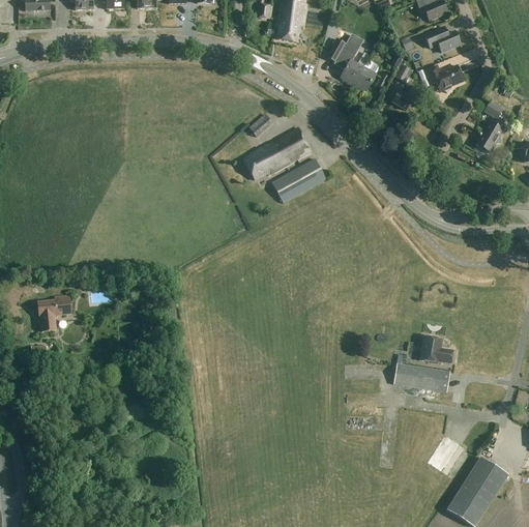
[(26,0),(26,9),(51,9),(50,0),(26,0)]
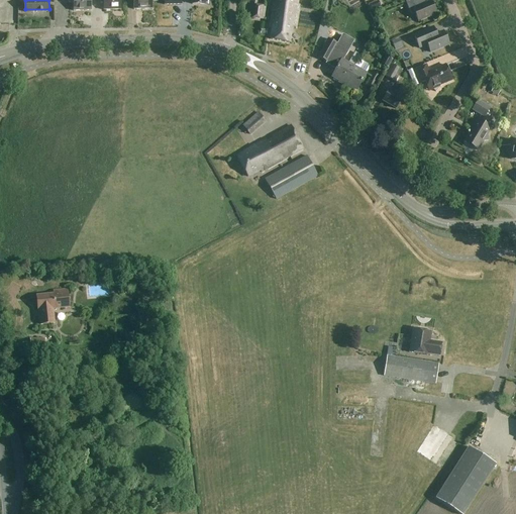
[(74,0),(75,8),(92,8),(91,0),(74,0)]
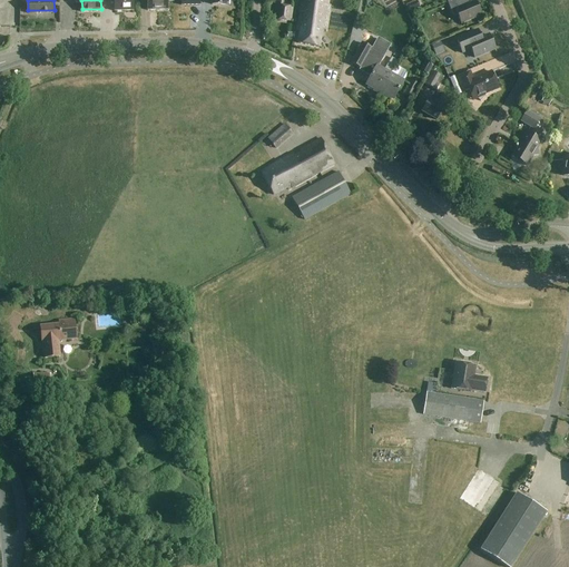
[(294,18),(295,5),(283,2),(283,0),(276,0),(275,16),(294,18)]
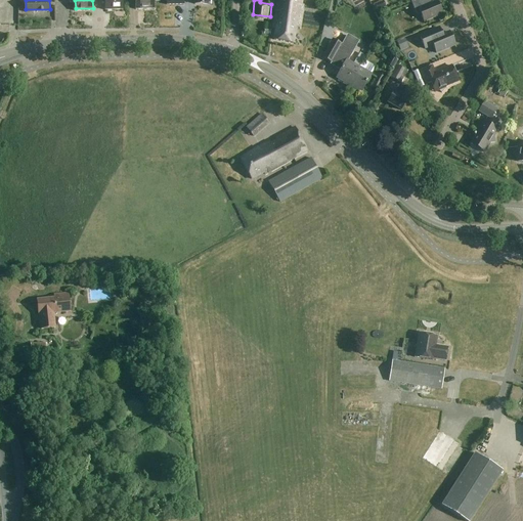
[(300,25),(303,0),(276,0),(273,26),(275,27),(274,37),(294,40),(297,25),(300,25)]
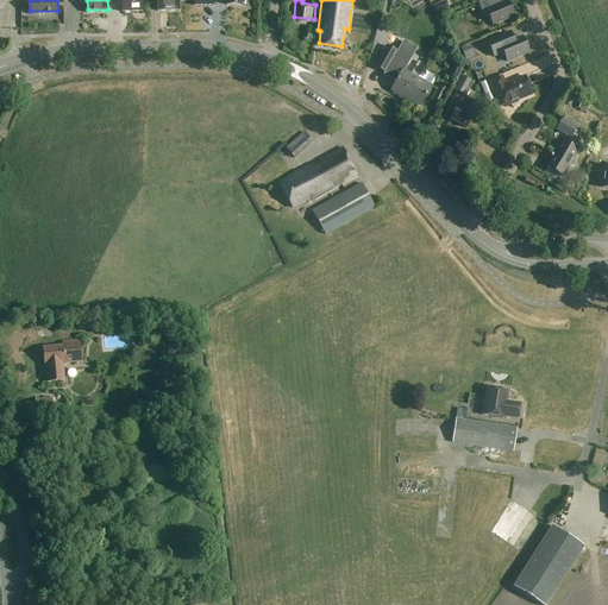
[(444,0),(434,4),(438,11),(450,6),(446,0),(444,0)]
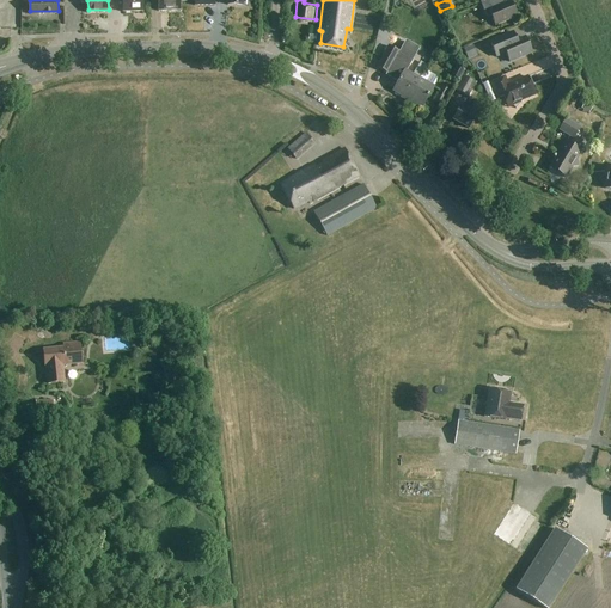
[(505,5),(502,0),(486,0),(481,2),(487,18),(492,17),(495,26),(517,18),(511,2),(505,5)]
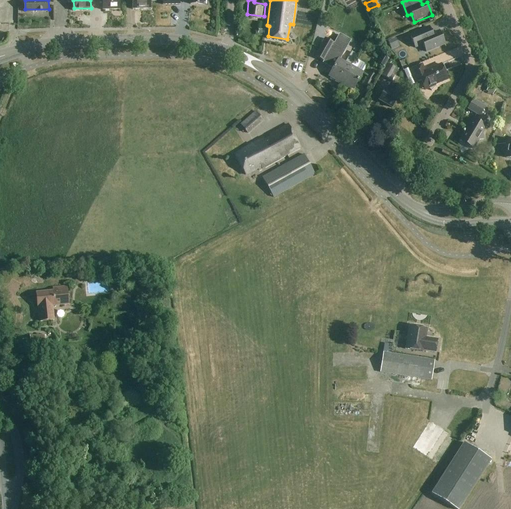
[(0,43),(3,43),(5,42),(7,41),(8,40),(9,37),(9,31),(8,22),(0,19),(0,43)]
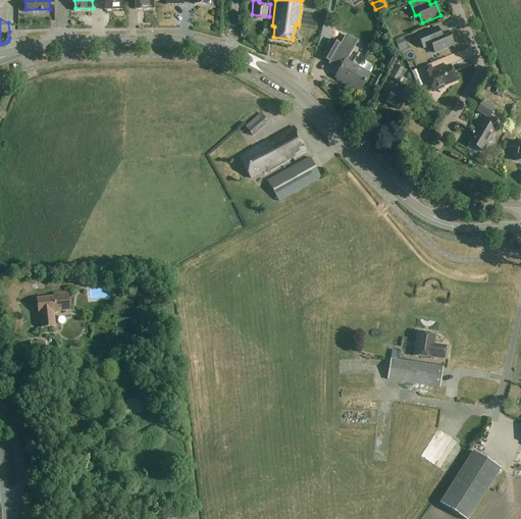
[(417,33),(418,36),(423,49),(431,46),(434,53),(454,46),(453,44),(455,43),(450,29),(441,32),(438,24),(417,33)]
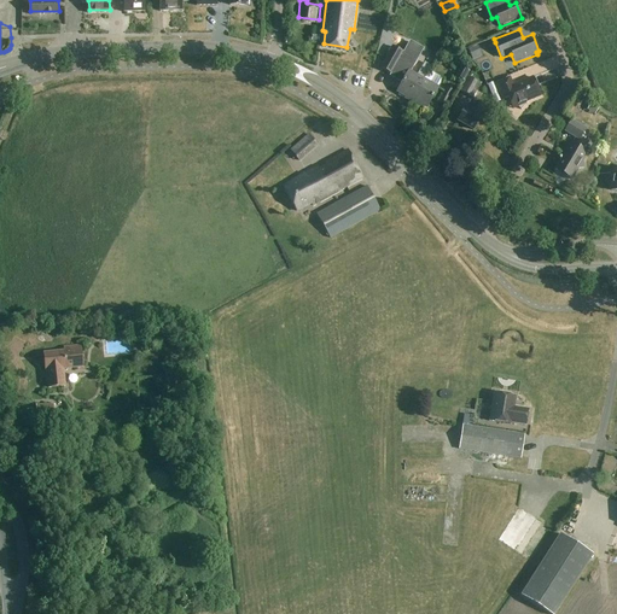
[(402,72),(411,57),(403,53),(405,50),(393,42),(380,65),(393,71),(395,69),(402,72)]
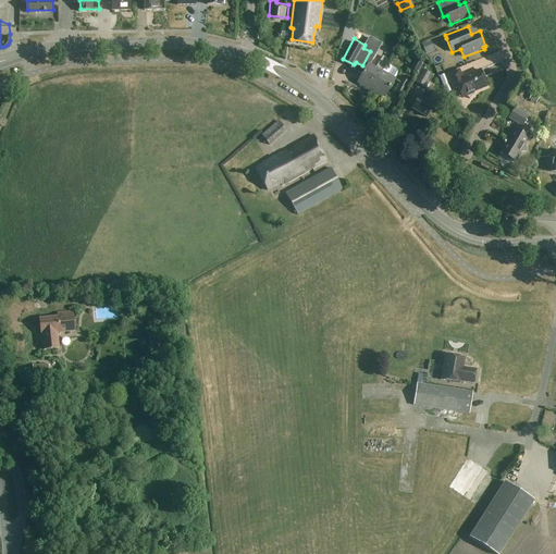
[(425,52),(435,48),(432,38),(421,42),(425,52)]
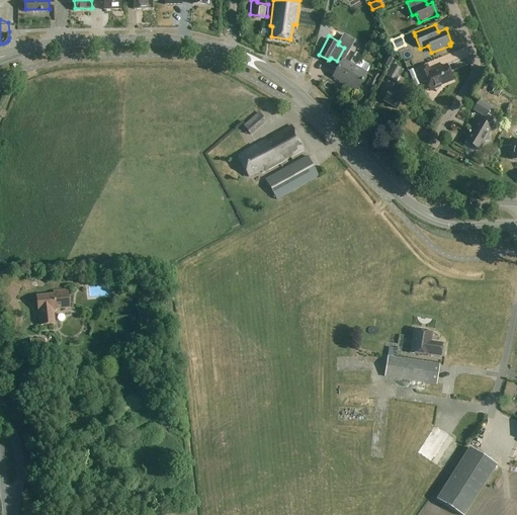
[(386,54),(382,62),(390,66),(394,58),(386,54)]
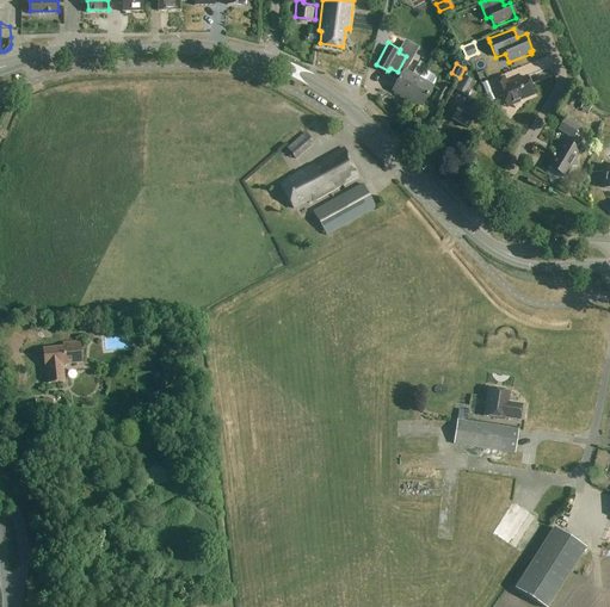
[(408,95),(420,74),(405,66),(393,87),(408,95)]
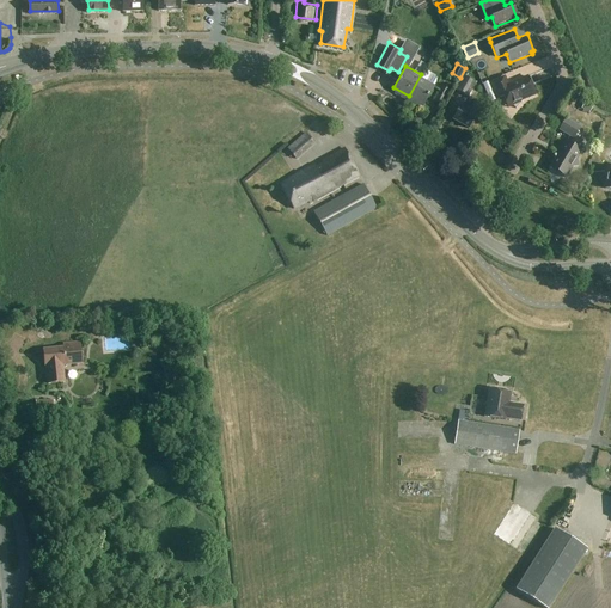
[(421,74),(409,96),(423,104),(435,83),(421,74)]
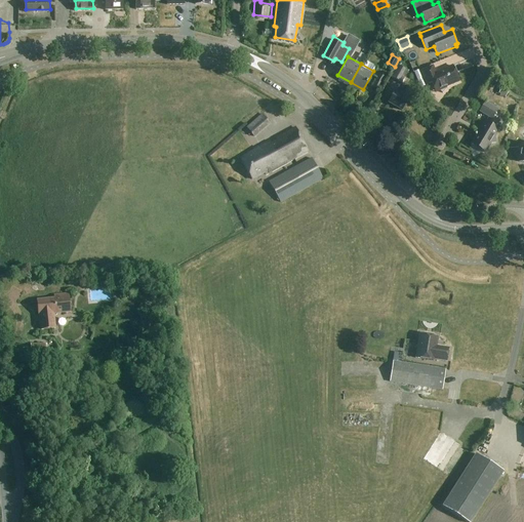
[(398,64),(396,67),(392,76),(403,81),(409,69),(398,64)]
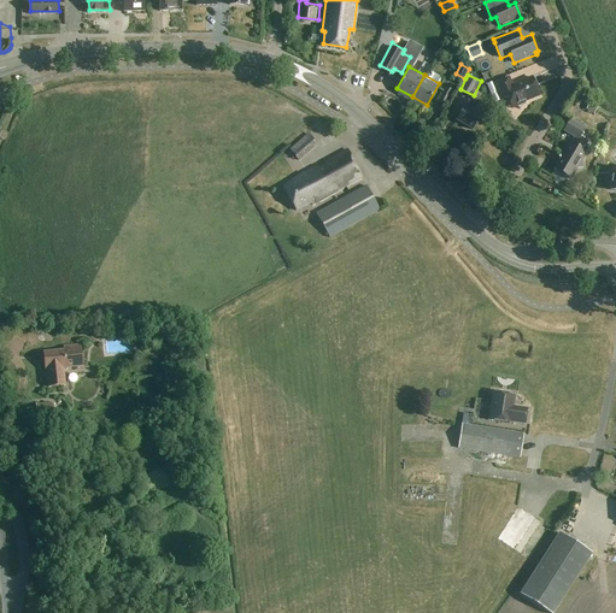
[(539,98),(532,78),(511,87),(509,78),(493,86),(500,101),(508,99),(512,110),(516,107),(539,98)]
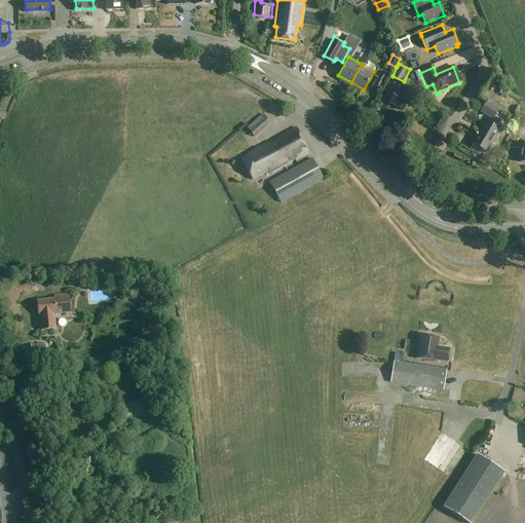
[(353,88),(329,69),(323,77),(346,97),(353,88)]
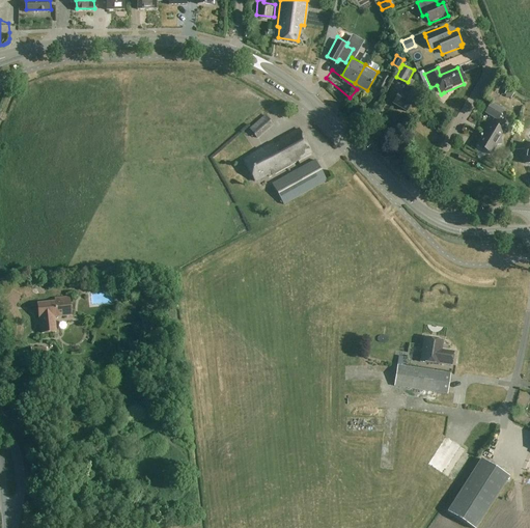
[(383,89),(390,76),(384,73),(377,86),(383,89)]
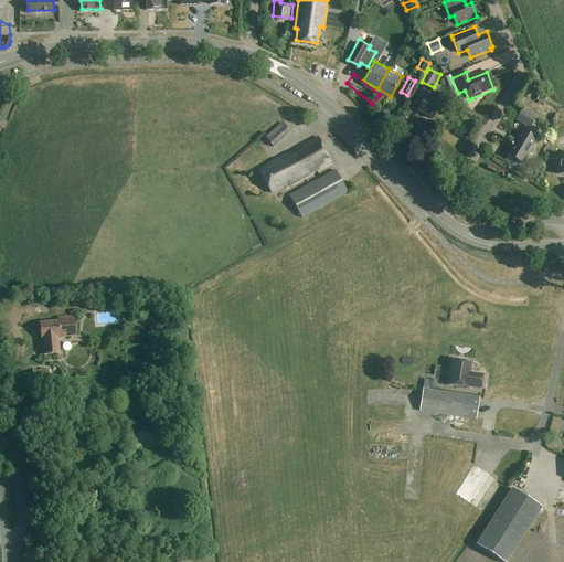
[(442,104),(447,94),(439,89),(435,98),(432,96),(431,98),(425,96),(418,107),(433,115),(439,103),(442,104)]
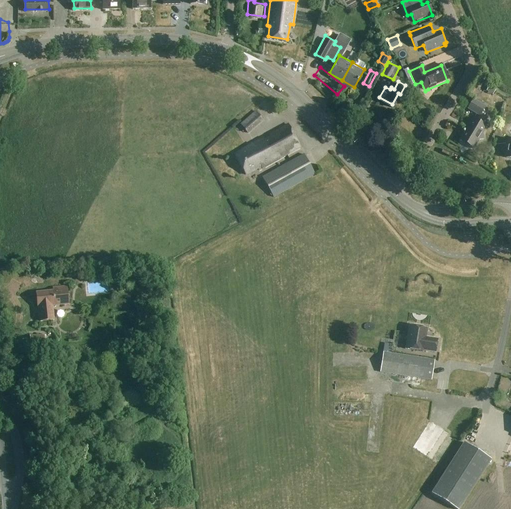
[(481,114),(486,105),(474,98),(469,106),(481,114)]
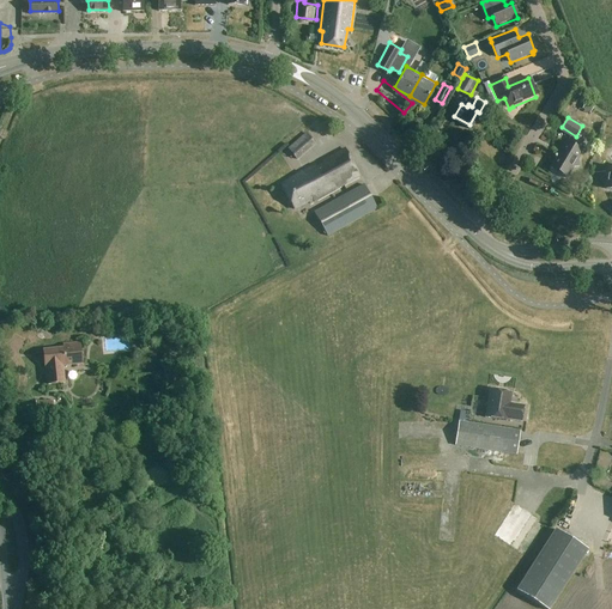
[(279,158),(291,136),(280,131),(267,151),(279,158)]
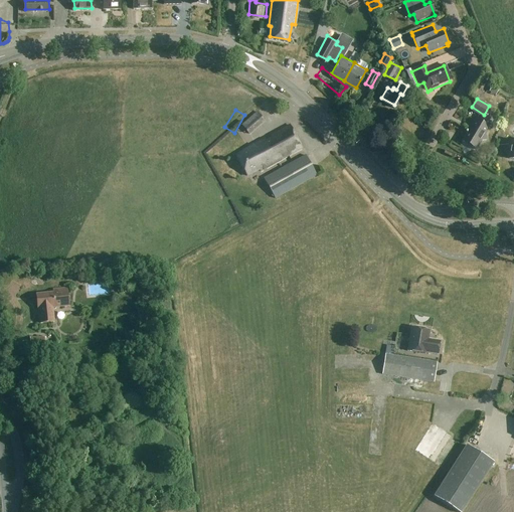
[(249,132),(266,119),(258,110),(242,123),(249,132)]
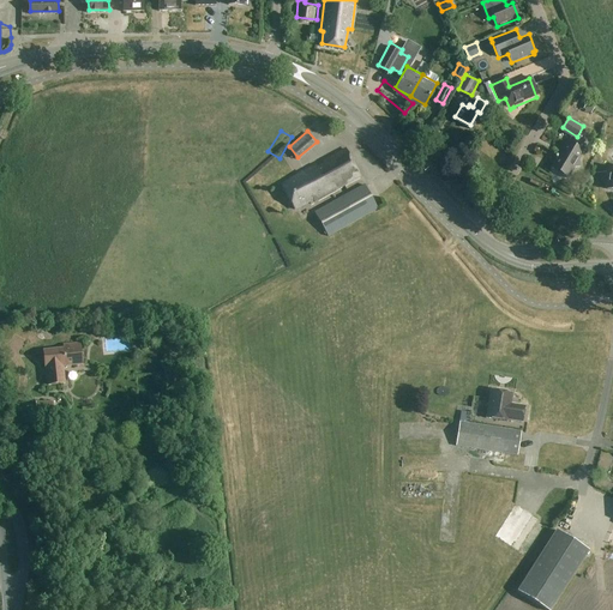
[(569,175),(575,165),(581,164),(580,158),(584,149),(568,139),(552,165),(569,175)]
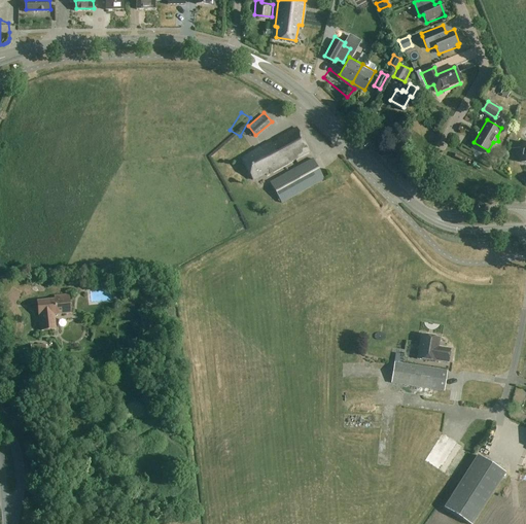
[(260,146),(242,156),(254,179),(266,172),(267,173),(310,149),(296,126),(259,146),(260,146)]
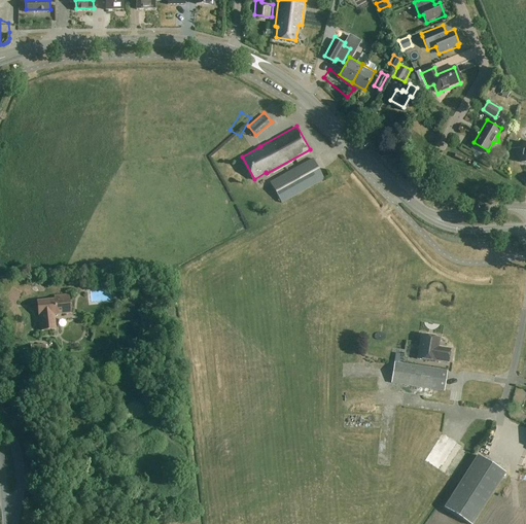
[(313,156),(271,180),(282,201),(325,177),(313,156)]
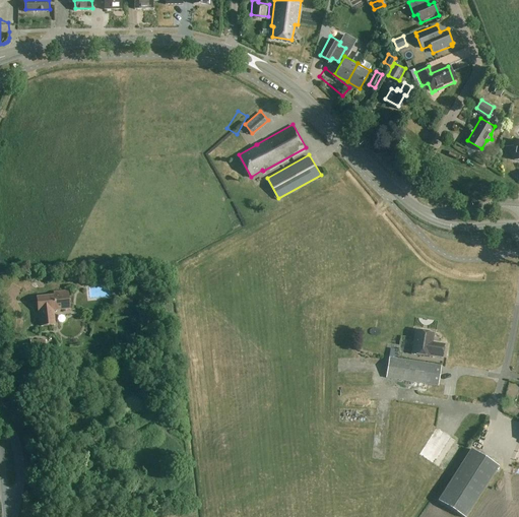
[(58,324),(56,310),(72,309),(70,291),(56,292),(57,295),(40,297),(41,312),(44,311),(44,315),(43,316),(44,326),(58,324)]
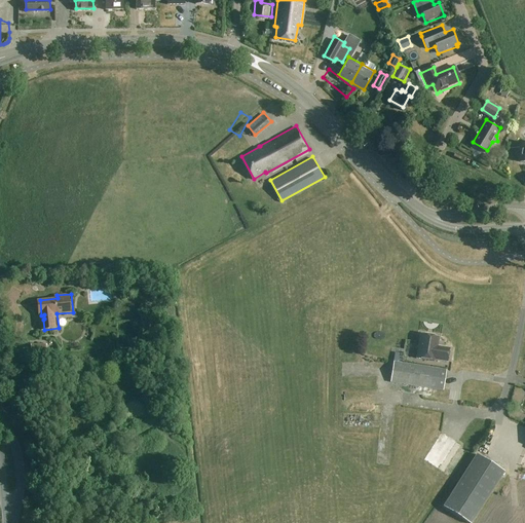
[(441,345),(439,343),(440,343),(441,335),(422,332),(419,357),(437,359),(437,358),(449,360),(451,346),(442,344),(441,345)]
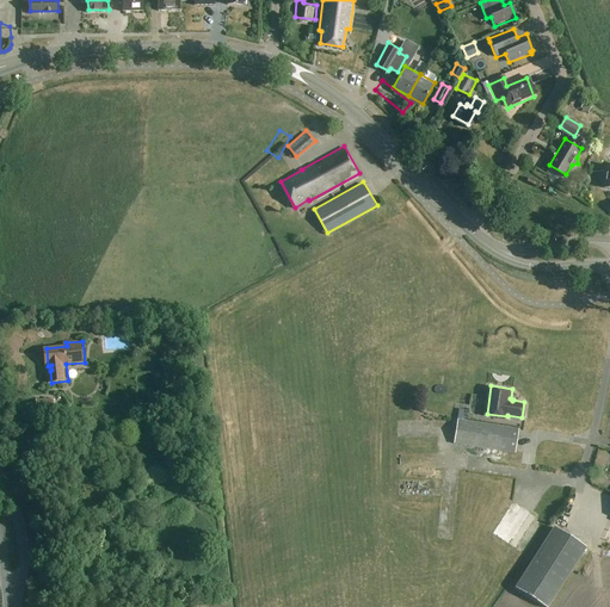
[(460,408),(458,416),(468,419),(469,410),(460,408)]
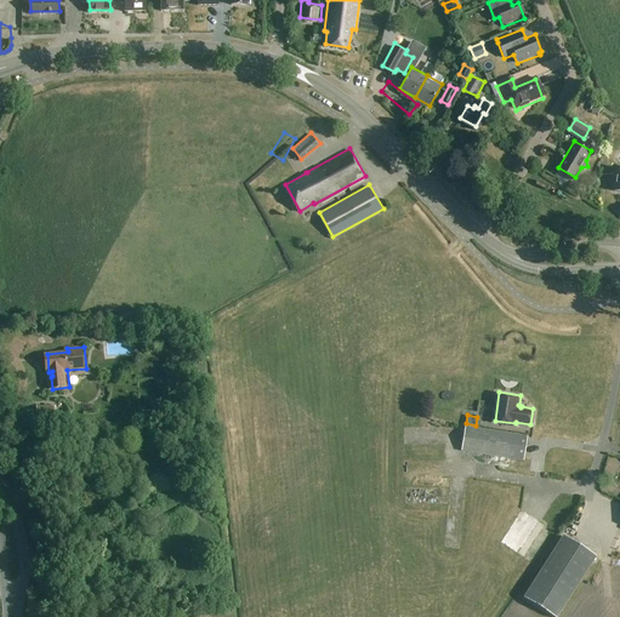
[(466,423),(461,449),(524,458),(528,433),(476,426),(466,423)]
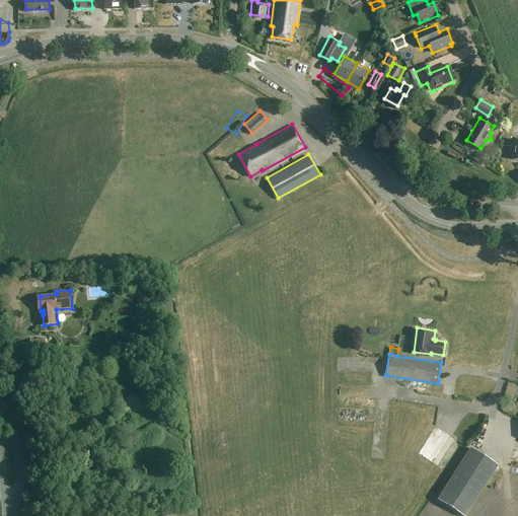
[(448,434),(450,431),(443,427),(441,430),(433,425),(415,452),(435,465),(448,445),(449,446),(455,438),(448,434)]
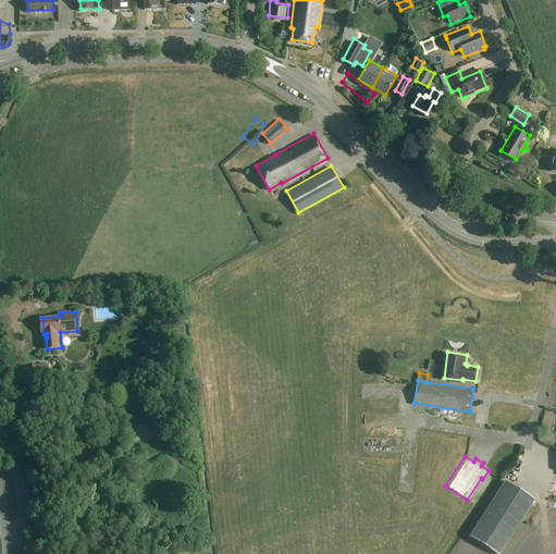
[(499,551),(534,494),(505,477),(470,533),(499,551)]
